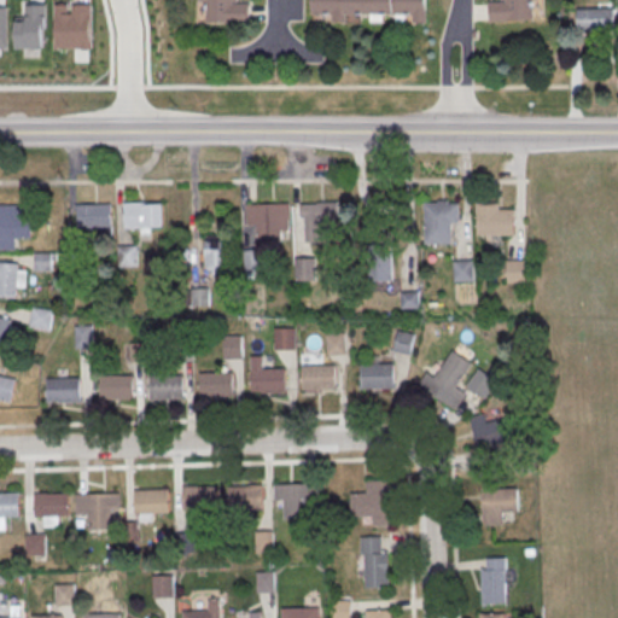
[(237,0),(237,4),(250,4),(250,23),(205,23),(205,3),(199,3),(199,0),(237,0)]
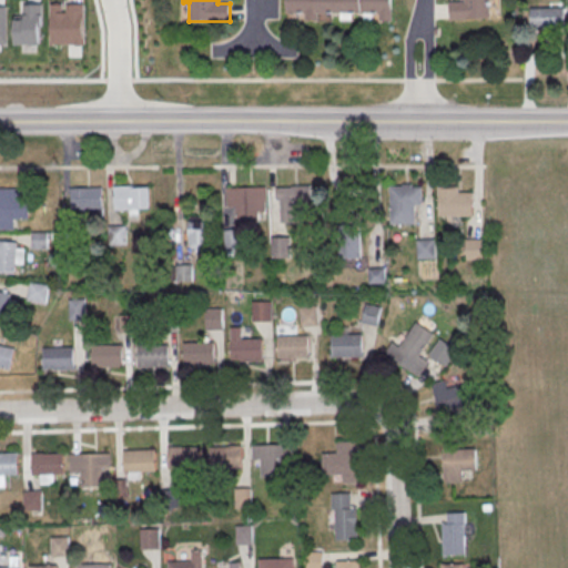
[(285,0),(285,13),(379,13),(379,21),(392,21),(392,0),(285,0)]
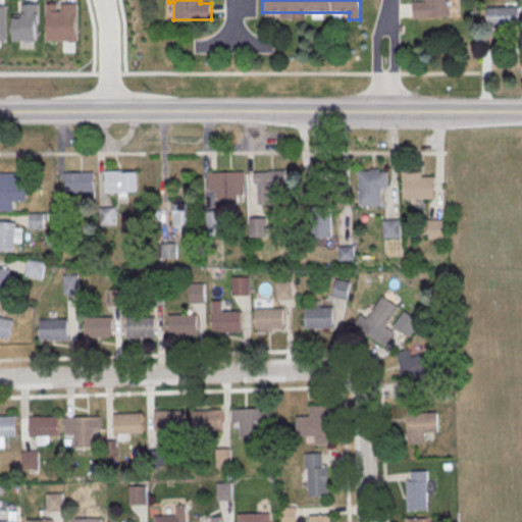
[(452,16),(451,0),(423,0),(423,1),(412,1),(413,18),(452,16)]
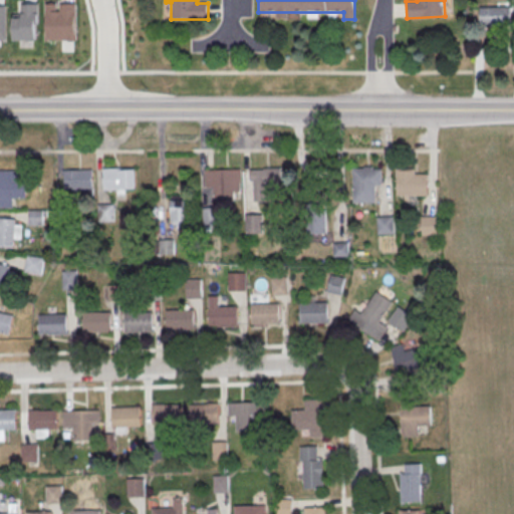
[(480,8),(510,7),(510,25),(480,26),(480,8)]
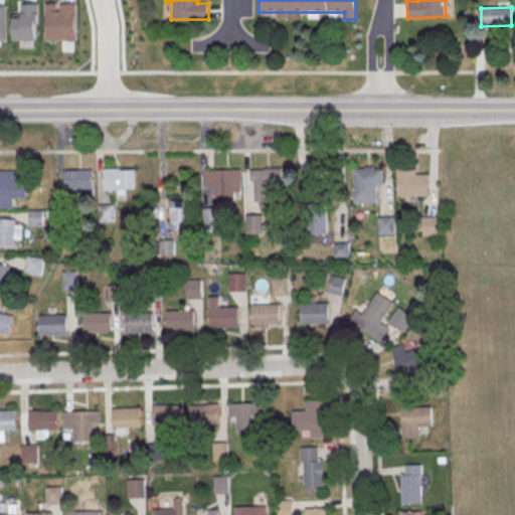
[(137,168),(104,168),(104,190),(137,190),(137,168)]
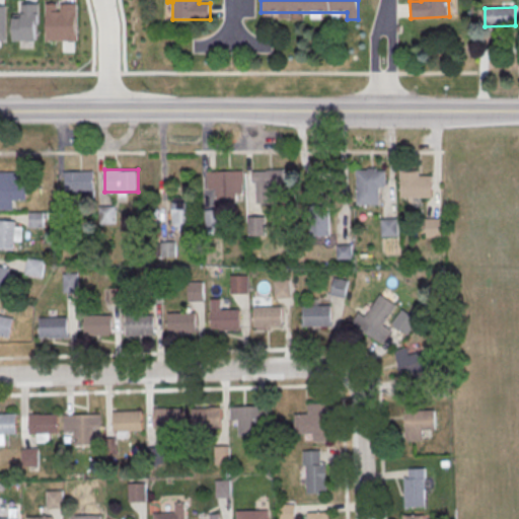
[(207,170),(207,192),(217,192),(217,202),(243,202),(243,170),(207,170)]
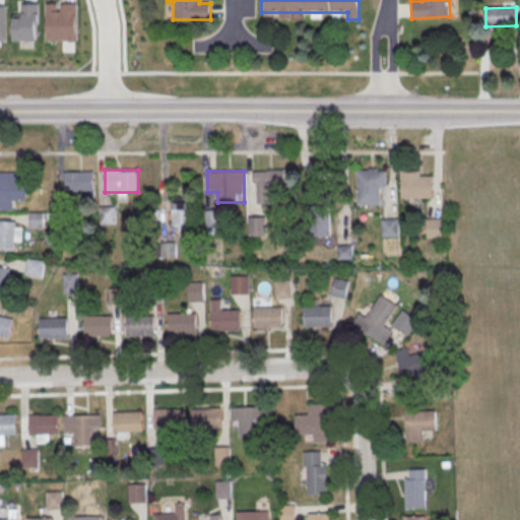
[(253,171),(253,202),(273,202),(273,187),(285,187),(285,171),(253,171)]
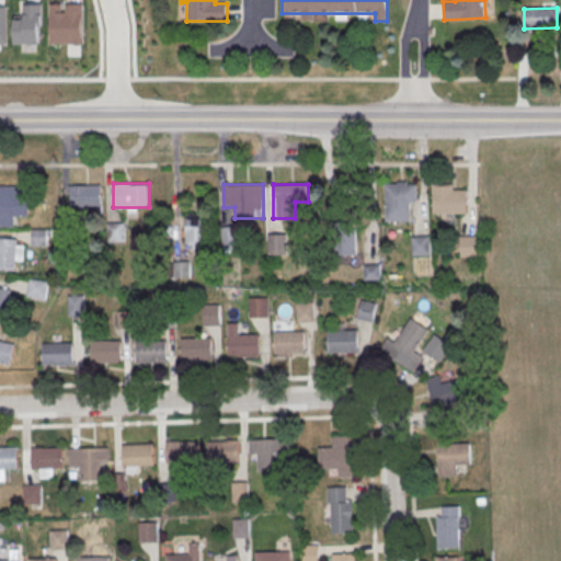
[(385,184),(385,221),(409,221),(409,203),(416,203),(416,184),(385,184)]
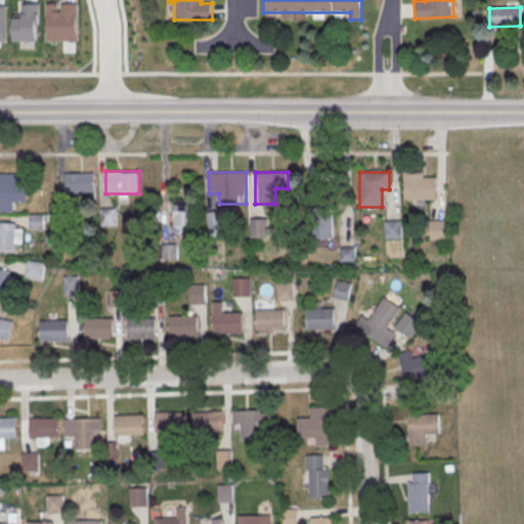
[(404,172),(404,200),(435,200),(435,177),(422,177),(422,172),(404,172)]
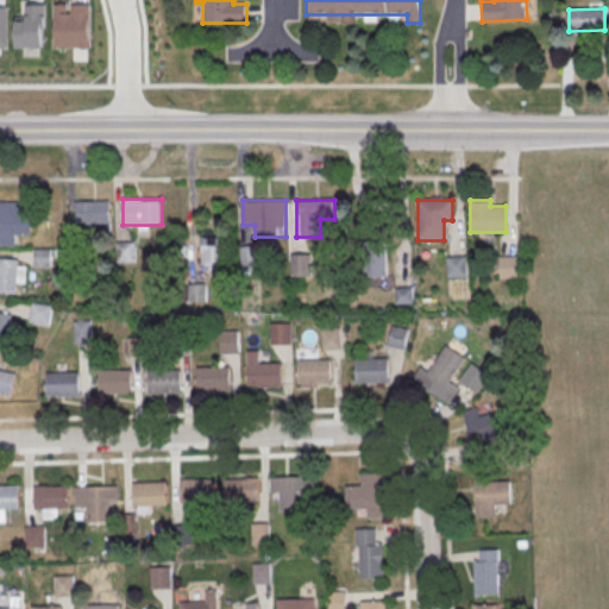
[(76,202),(110,201),(110,228),(101,228),(102,234),(77,234),(76,202)]
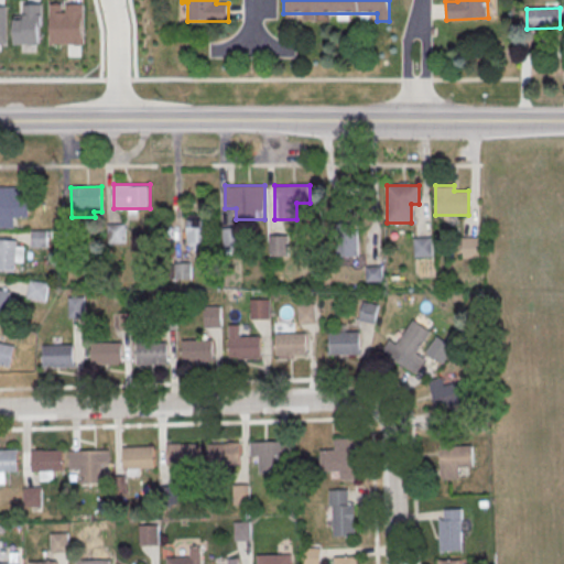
[(0,187),(28,187),(28,218),(13,218),(13,229),(0,229),(0,187)]
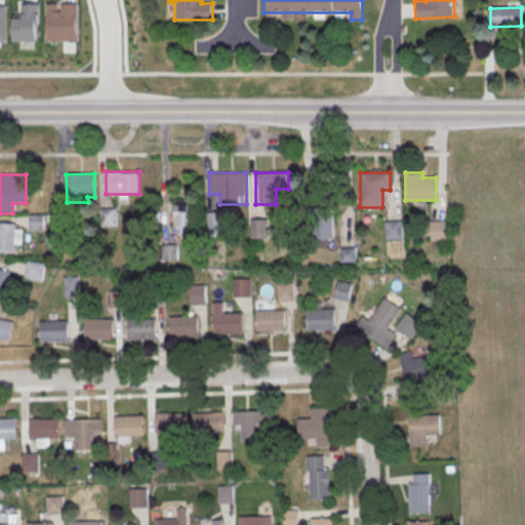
[(194,233),(194,200),(174,200),(174,233),(194,233)]
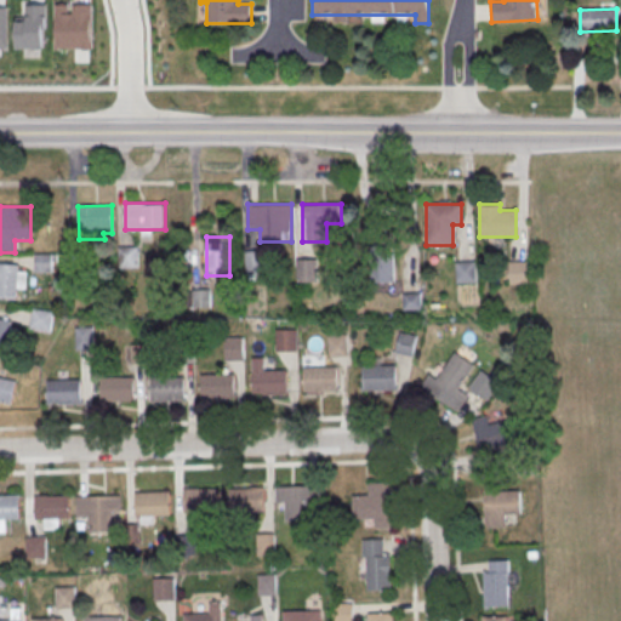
[(53,273),(53,252),(35,252),(35,273),(53,273)]
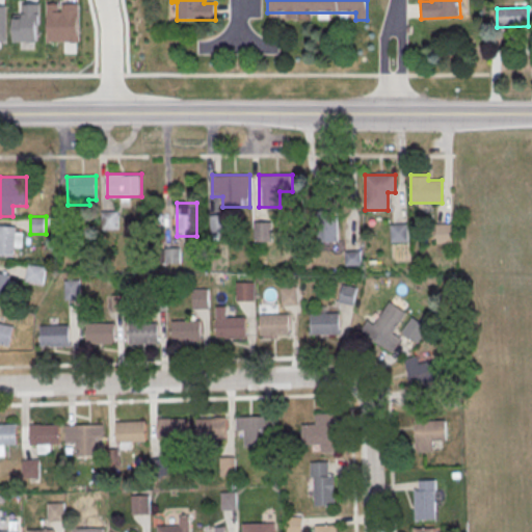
[(210,217),(227,216),(228,236),(211,237),(210,217)]
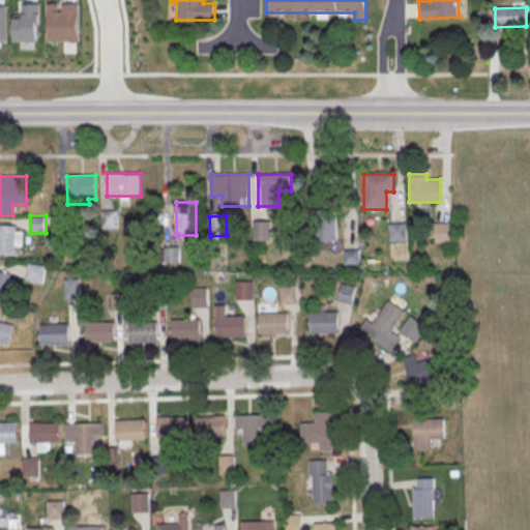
[(337,216),(318,216),(318,240),(337,240),(337,216)]
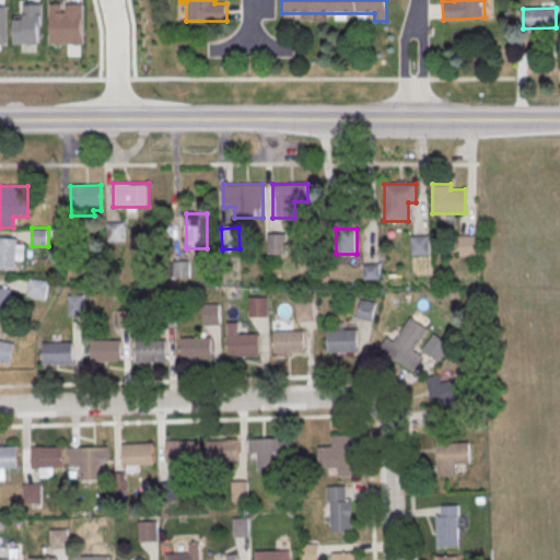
[(268,235),(286,234),(286,256),(268,256),(268,235)]
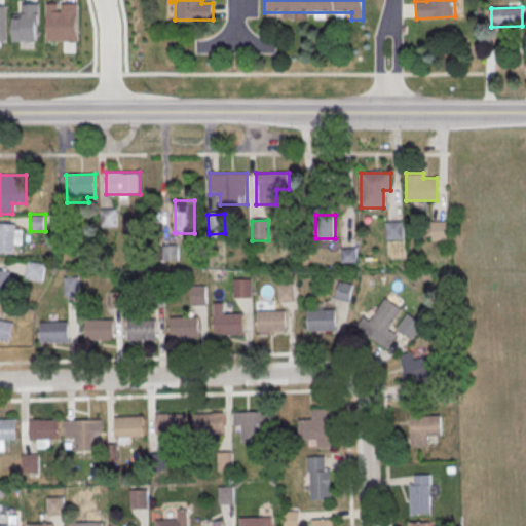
[(385,223),(402,222),(402,239),(386,240),(385,223)]
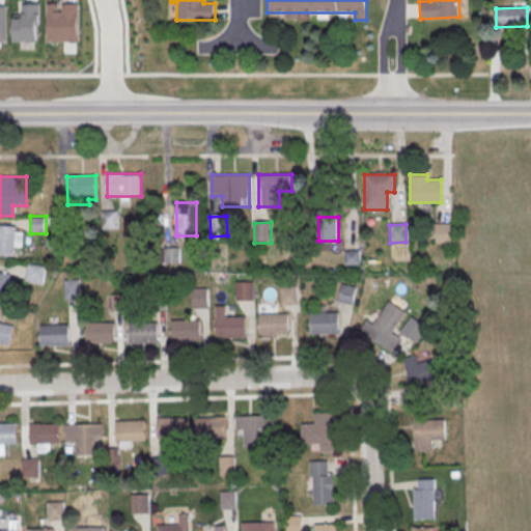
[(435,224),(450,224),(451,242),(435,243),(435,224)]
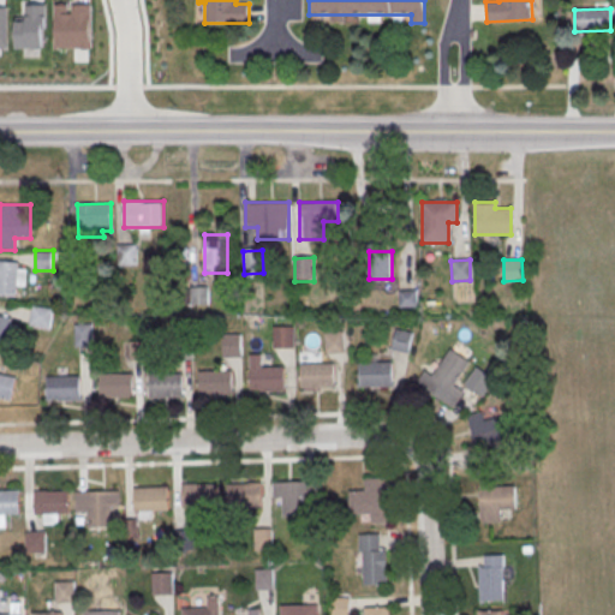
[(0,261),(18,263),(16,298),(0,296),(0,261)]
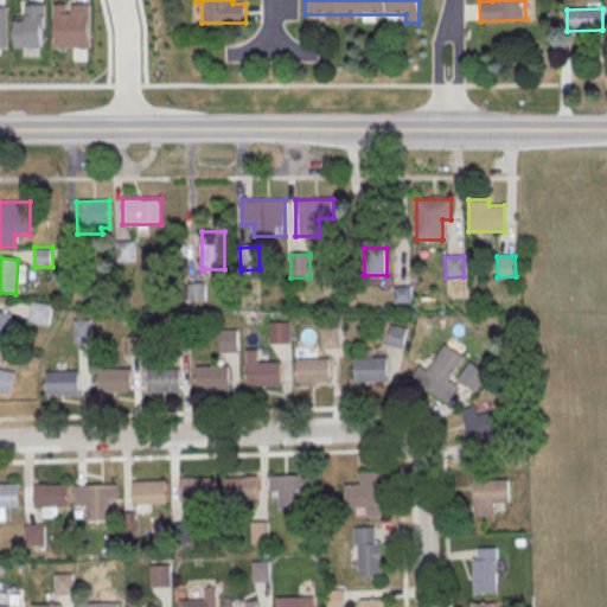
[(189,282),(205,282),(205,304),(189,304),(189,282)]
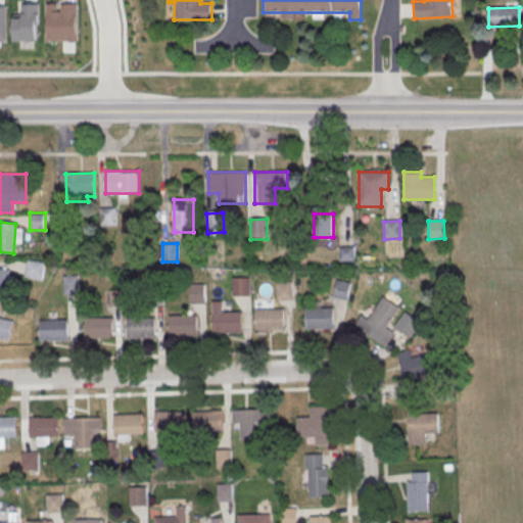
[(338,248),(354,247),(354,262),(338,262),(338,248)]
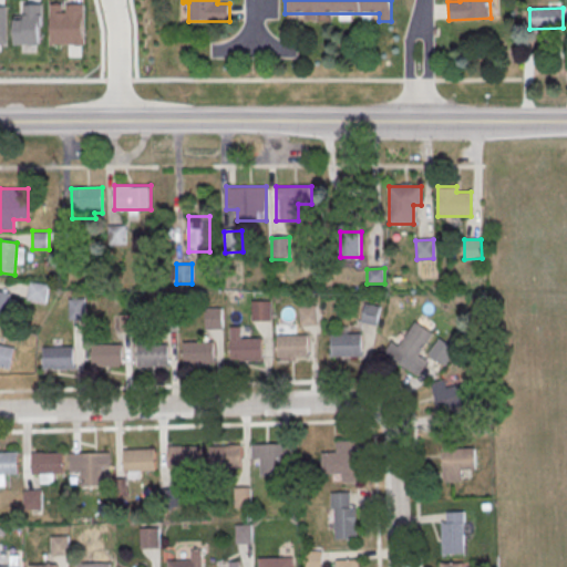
[(49,285),(30,281),(28,299),(45,302),(49,285)]
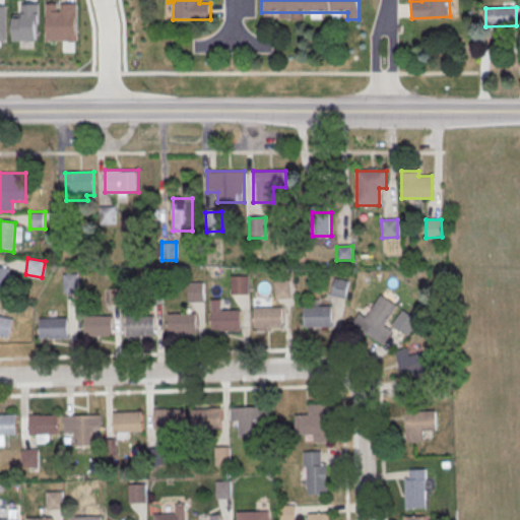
[(0,267),(10,269),(4,299),(0,298),(0,267)]
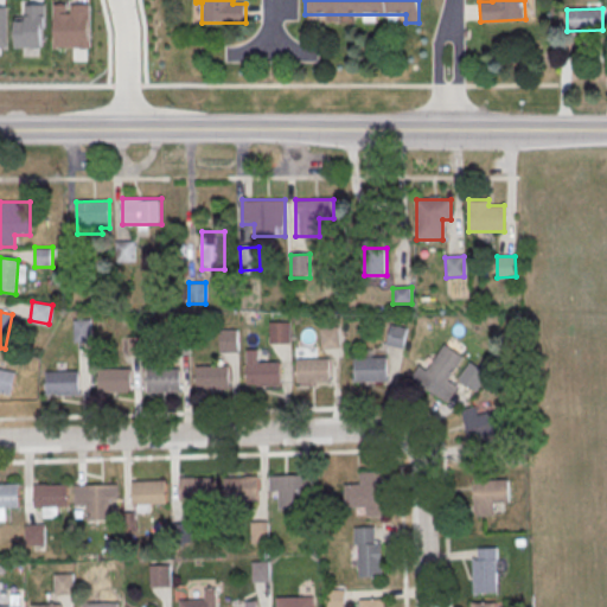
[(72,320),(91,320),(93,343),(72,344),(72,320)]
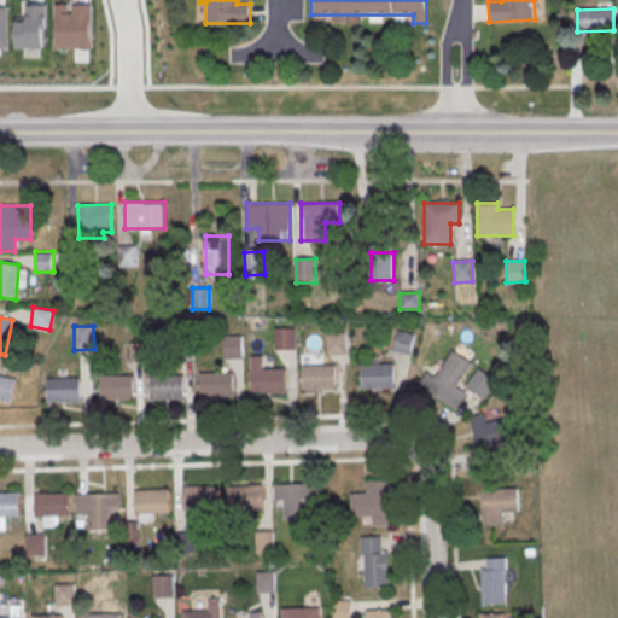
[(274,328),(293,327),(295,350),(275,351),(274,328)]
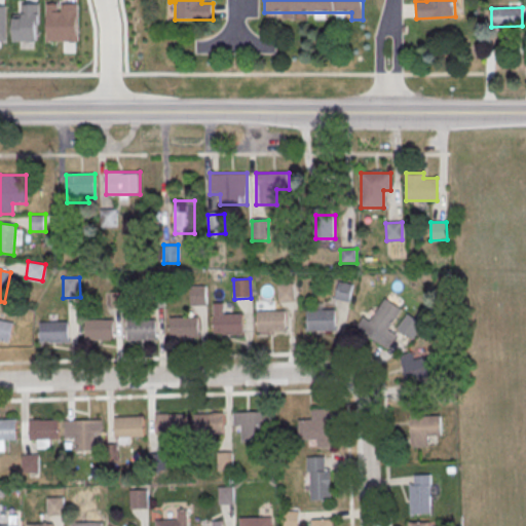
[(338,282),(352,285),(349,302),(334,299),(338,282)]
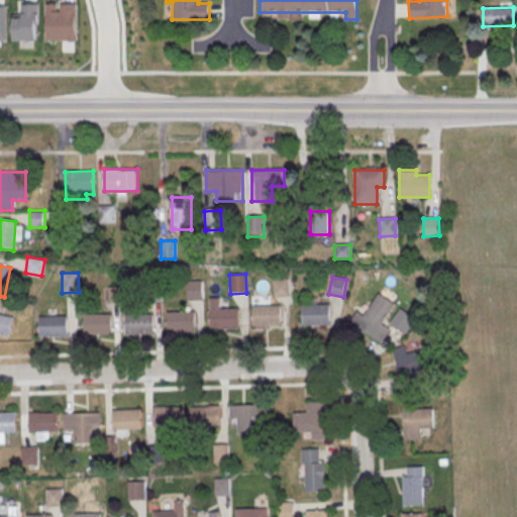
[(272,281),(288,279),(290,296),(274,298),(272,281)]
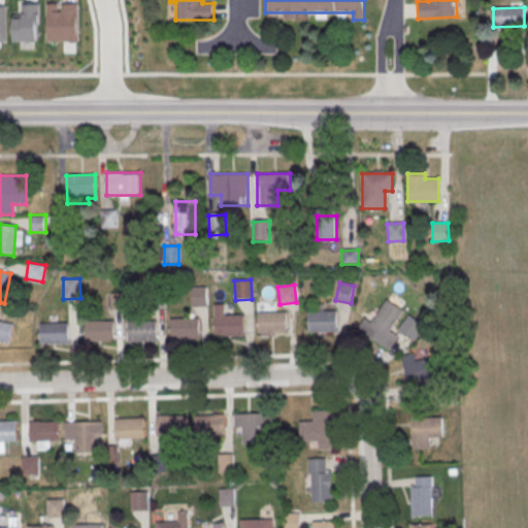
[(189,288),(206,287),(206,306),(190,307),(189,288)]
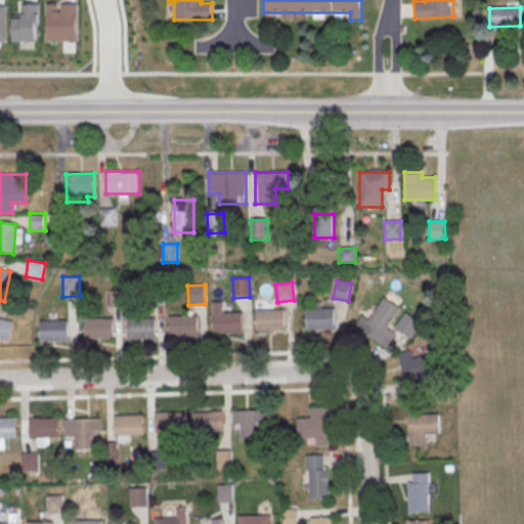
[(148,290),(163,290),(164,307),(149,308),(148,290)]
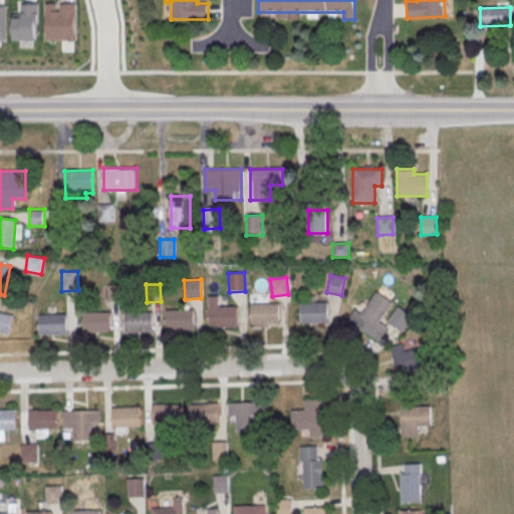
[(375,292),(391,303),(378,322),(387,327),(376,341),(353,325),(375,292)]
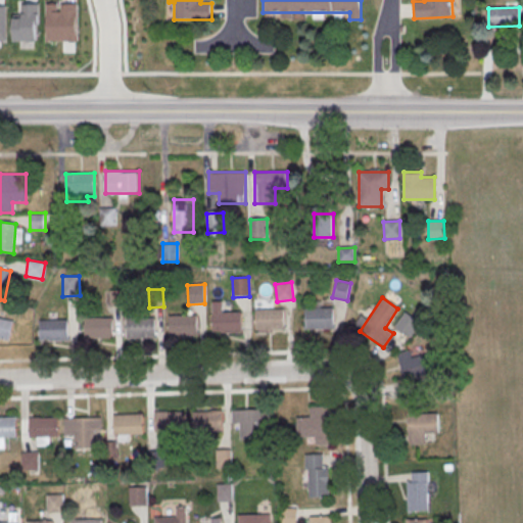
[(303,310),(331,308),(332,328),(303,329),(303,310)]
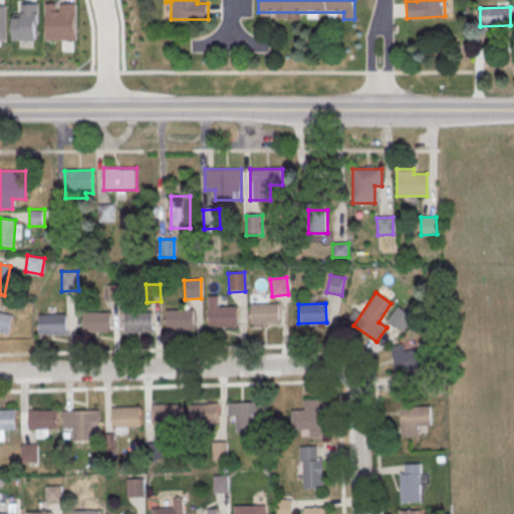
[(251,305),(279,304),(279,323),(252,324),(251,305)]
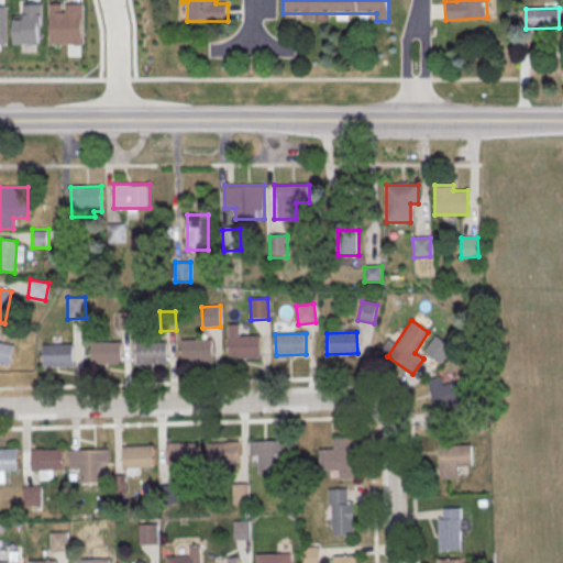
[(229,337),(258,335),(260,357),(229,359),(229,337)]
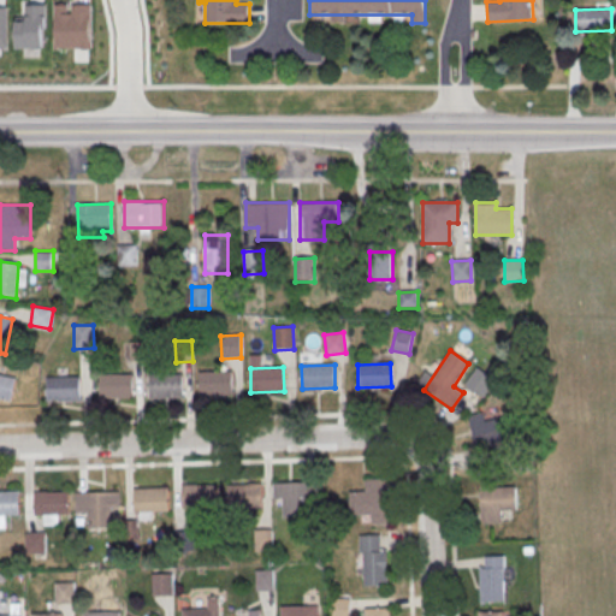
[(477,368),(465,385),(481,398),(493,380),(477,368)]
